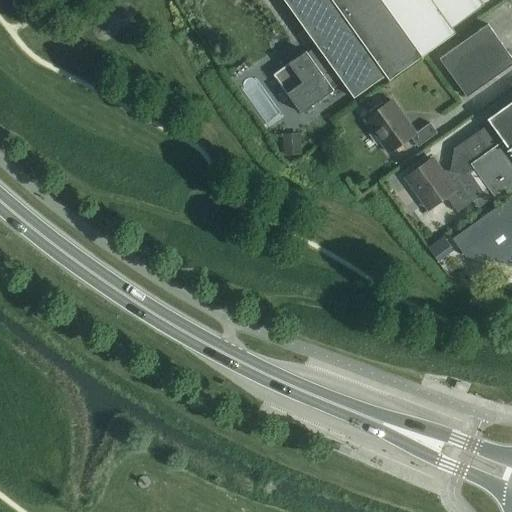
[(484,5),(480,0),(283,0),(317,46),(342,81),(354,98),(386,75),(389,80),(456,33),(452,28),(484,5)]
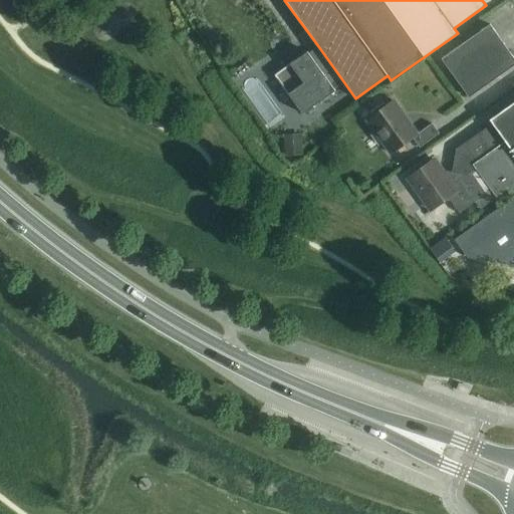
[(469,97),(513,64),(513,58),(490,24),(441,59),(469,97)]
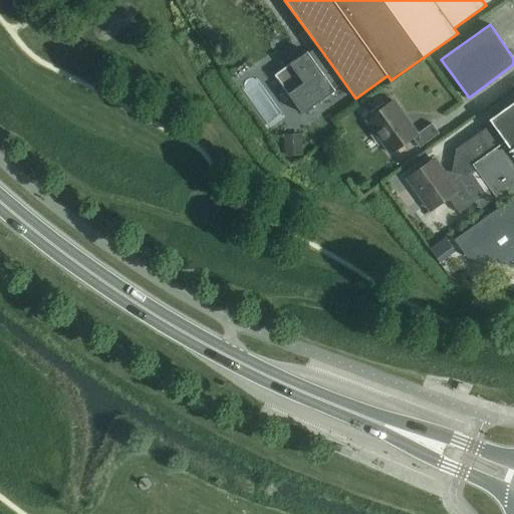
[(333,88),(343,81),(318,46),(308,53),(307,51),(305,52),(307,54),(299,60),(298,58),(274,74),(302,113),(335,90),(333,88)]
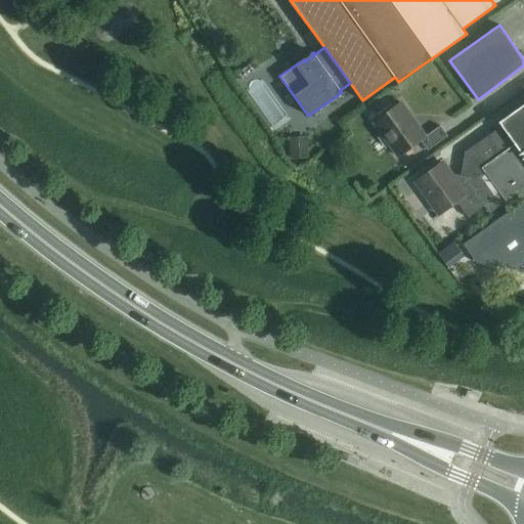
[(256,94),(278,129),(291,122),(267,86),(256,94)]
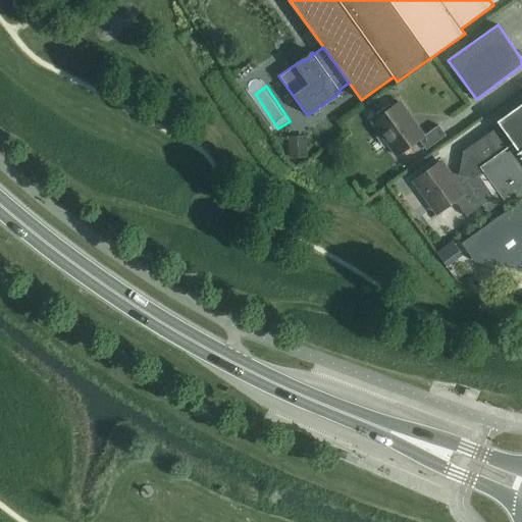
[(372,121),(397,156),(418,140),(425,150),(446,136),(438,125),(423,136),(400,102),(372,121)]
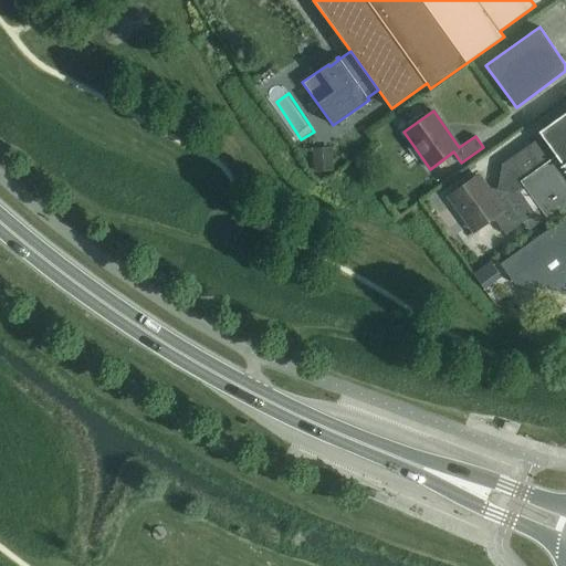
[(557,155),(565,167),(565,112),(540,132),(543,136),(503,165),(498,195),(507,197),(524,186),(521,181),(557,155)]
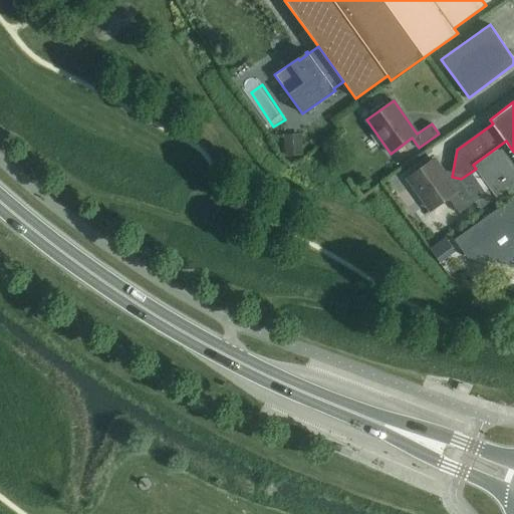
[(513,186),(513,152),(506,141),(473,165),(476,169),(461,179),(452,177),(446,176),(434,159),(408,178),(431,210),(445,201),(451,202),(459,214),(475,202),(480,210),(497,198),(497,199),(513,186)]
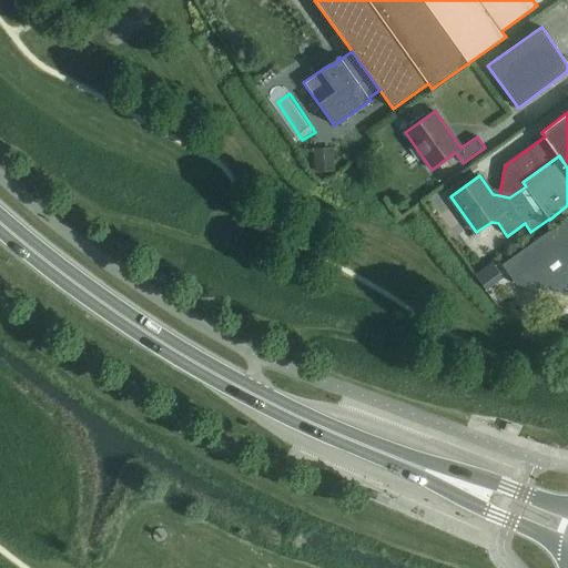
[(567,217),(567,219),(501,265),(517,285),(564,293),(565,288),(567,288),(567,217)]
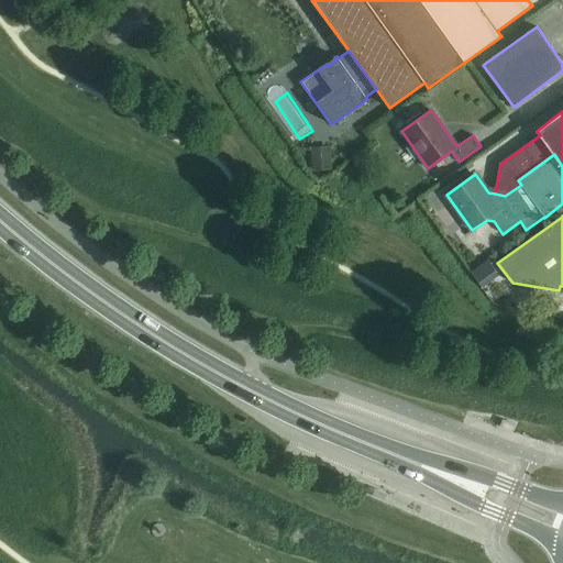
All buildings are outlined.
